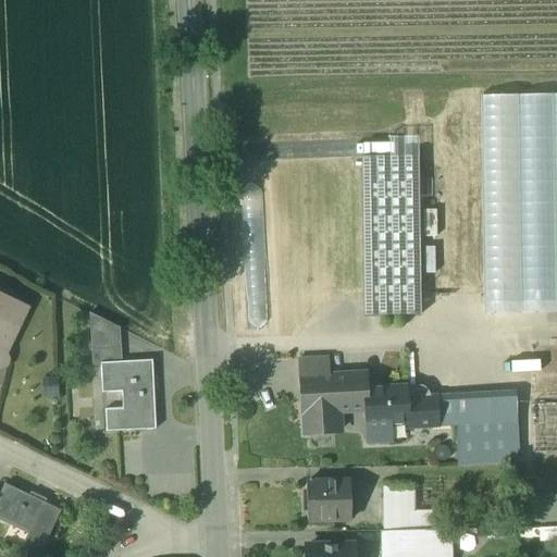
[(556,95),(483,95),(483,312),(556,311),(556,95)]
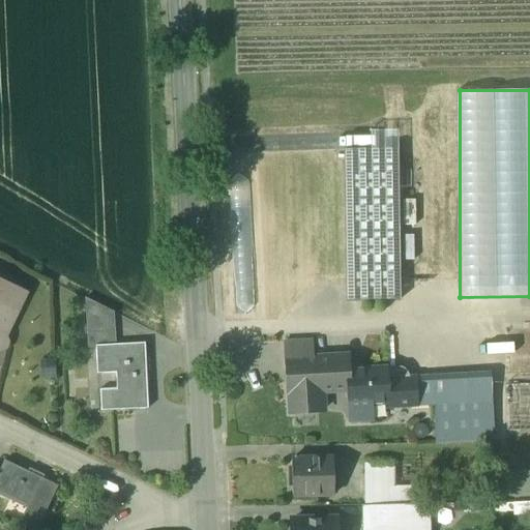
[(399,150),(344,151),(347,301),(401,301),(399,150)]
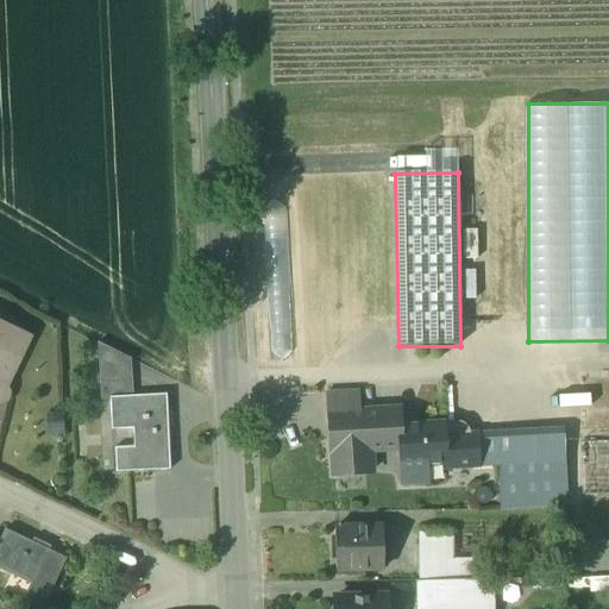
[(0,344),(7,330),(0,325),(0,405),(2,405),(5,403),(6,403),(7,401),(7,400),(8,400),(8,396),(8,393),(7,389),(4,387),(16,362),(0,355),(0,344)]
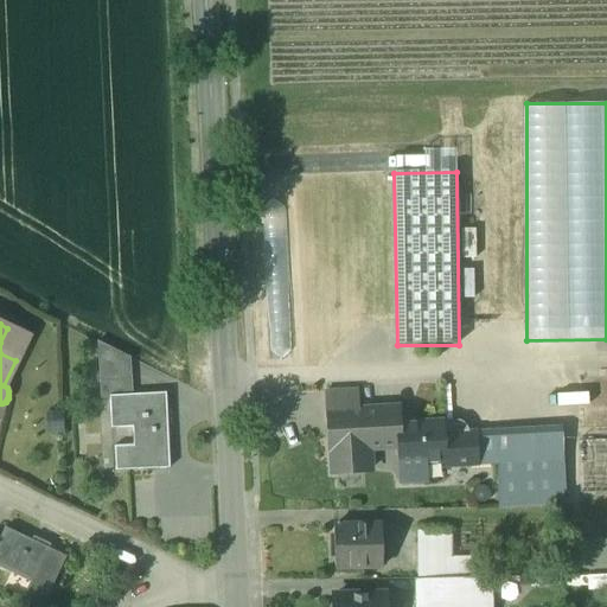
[(131,359),(97,343),(101,400),(112,398),(112,397),(133,397),(131,359)]
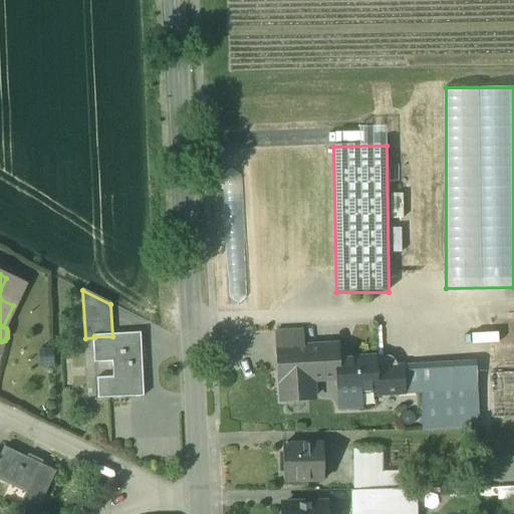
[(513,319),(489,320),(490,364),(513,363),(513,319)]
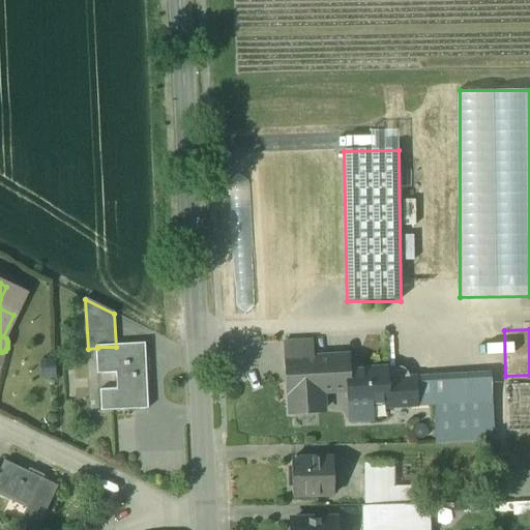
[(311,343),(286,344),(287,361),(312,359),(311,343)]
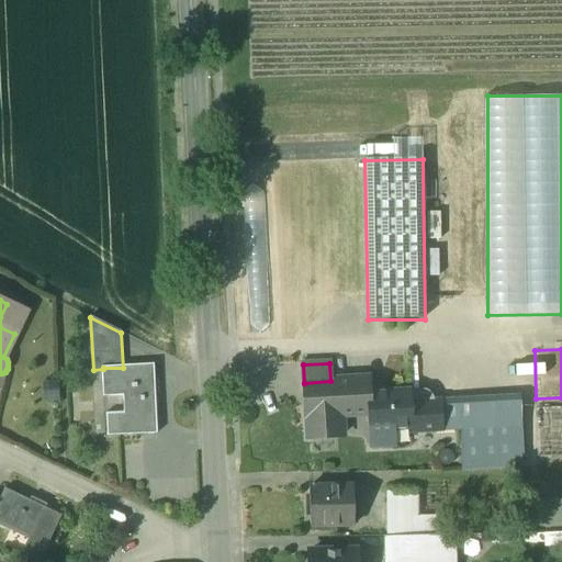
[(123,368),(103,368),(103,369),(104,396),(124,396),(124,412),(103,412),(104,436),(157,434),(153,366),(123,368)]
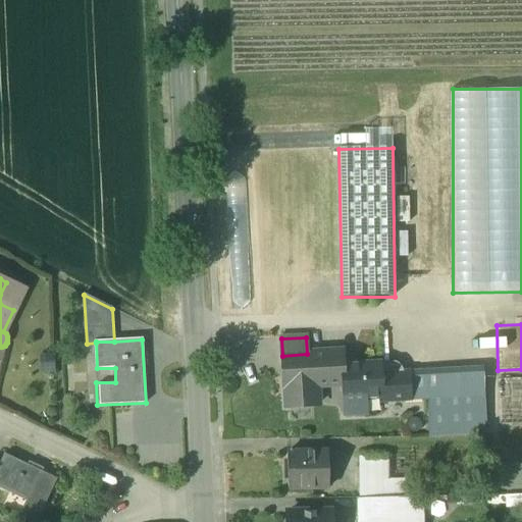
[(342,352),(326,353),(328,386),(343,385),(342,366),(343,366),(342,352)]
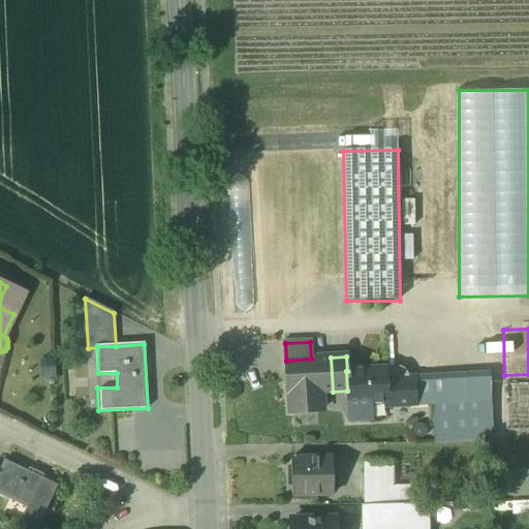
[(311,359),(286,361),(290,413),(322,411),(321,392),(333,392),(331,358),(311,359)]
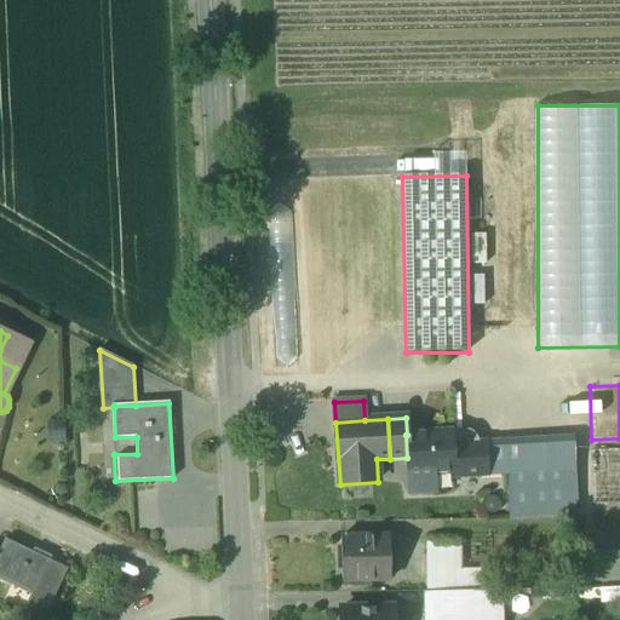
[(407,435),(406,435),(407,458),(408,475),(409,494),(436,493),(435,474),(453,472),(453,477),(487,476),(486,443),(471,445),(470,431),(407,435)]
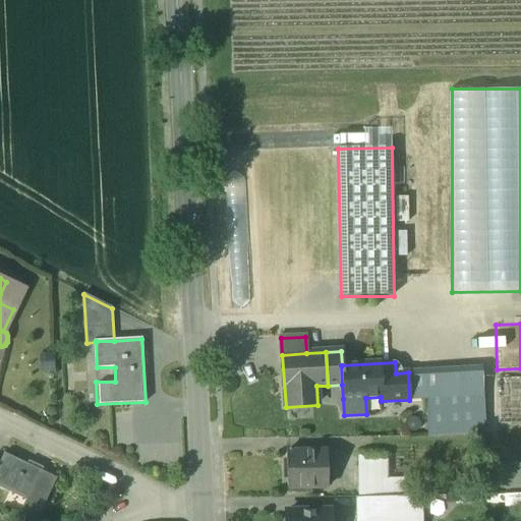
[(482,368),(408,372),(409,400),(428,399),(428,398),(482,395),(483,395),(482,368)]
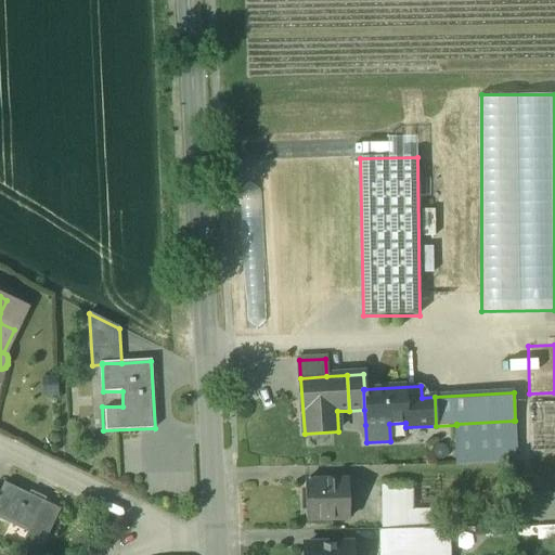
[(554,403),(529,404),(530,452),(554,451),(554,403)]
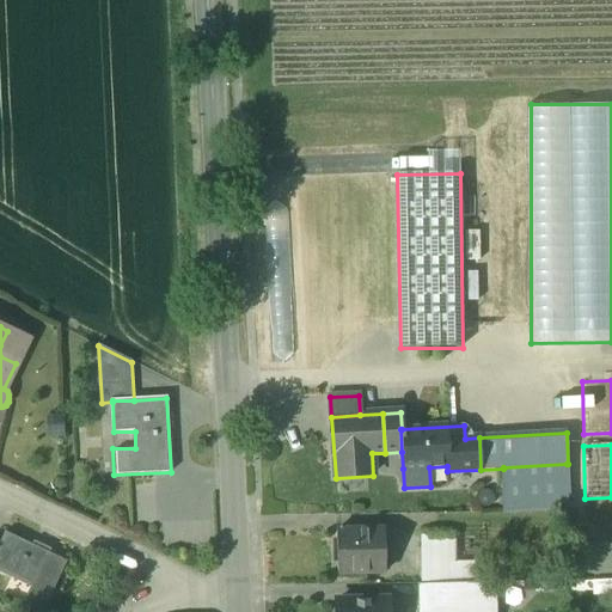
[(567,464),(503,467),(503,469),(503,510),(570,509),(567,464)]
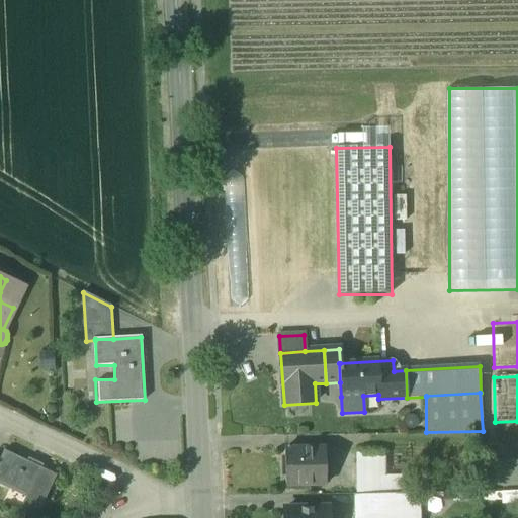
[(327,485),(326,449),(285,449),(286,486),(327,485)]
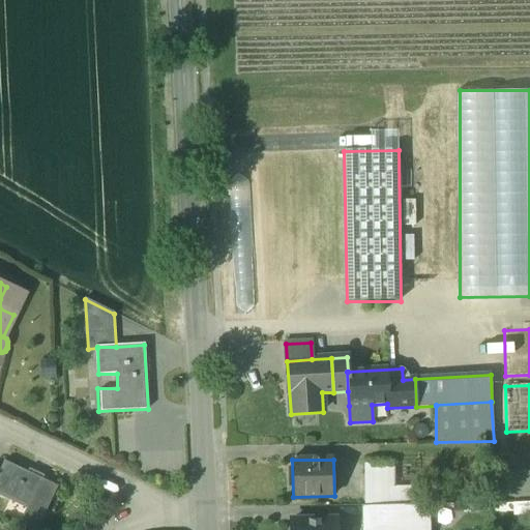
[(37,529),(58,487),(4,462),(0,470),(0,496),(16,503),(19,497),(30,502),(18,529),(20,529),(37,529)]
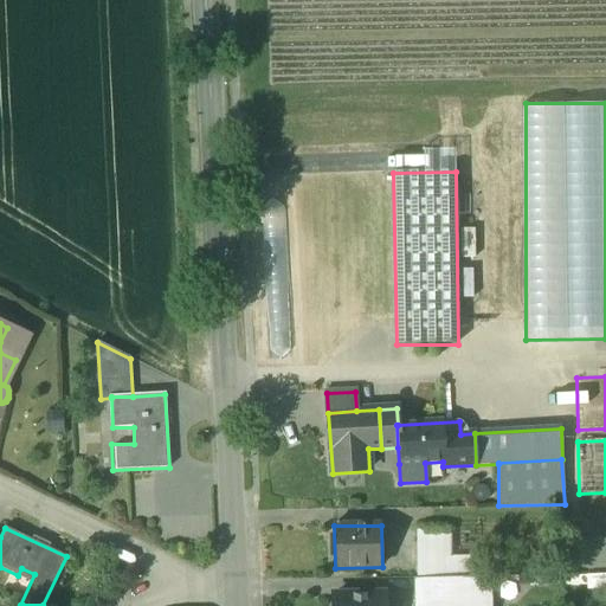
[(444,530),(418,532),(418,559),(438,559),(444,559),(444,530)]
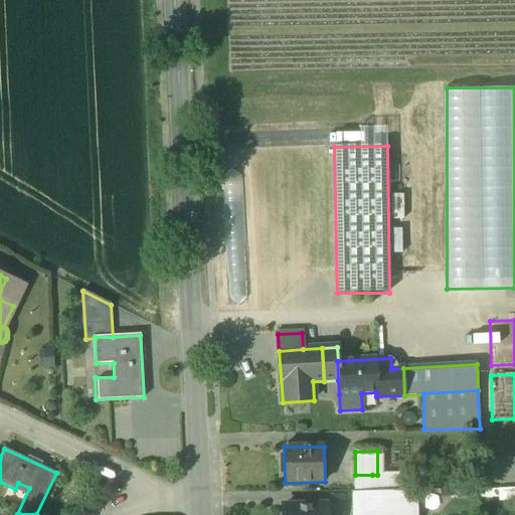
[(514,458),(494,459),(495,484),(514,483),(514,458)]
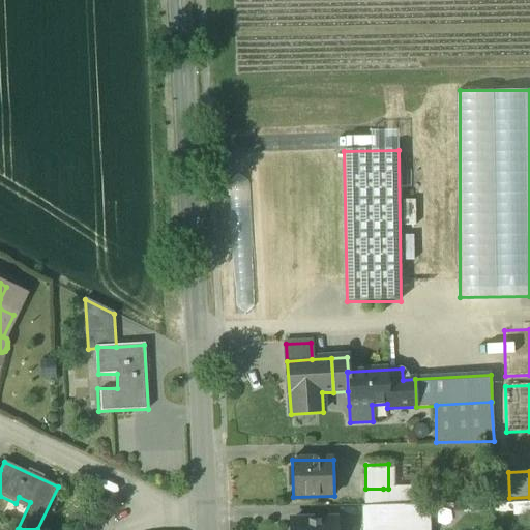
[(383,489),(365,489),(365,506),(413,505),(412,488),(388,489),(383,489)]
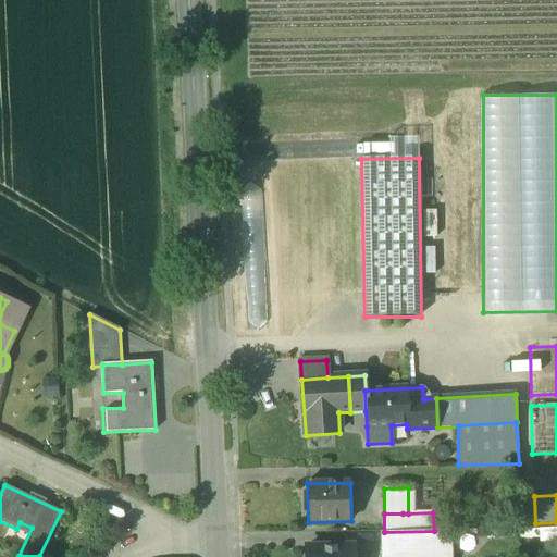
[(434,556),(434,531),(384,532),(384,556),(434,556)]
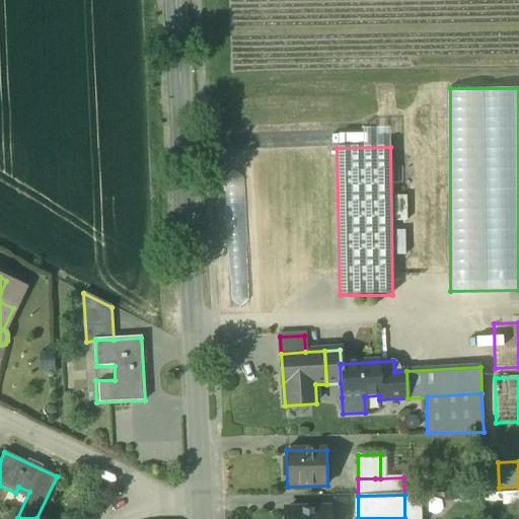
[(327,518),(327,509),(287,510),(287,518),(327,518)]
